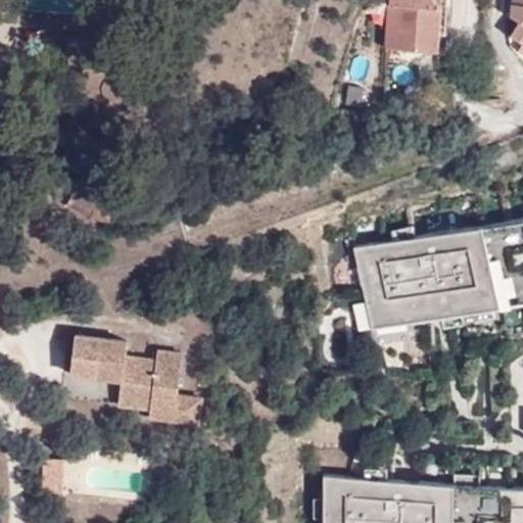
[(388,0),(385,47),(436,49),(439,0),(388,0)]
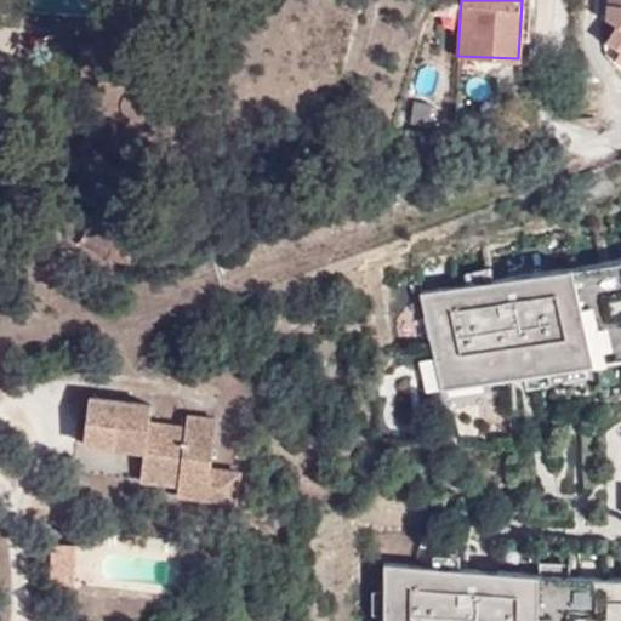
[(608,40),(620,47),(620,0),(609,0),(607,17),(617,23),(608,40)]
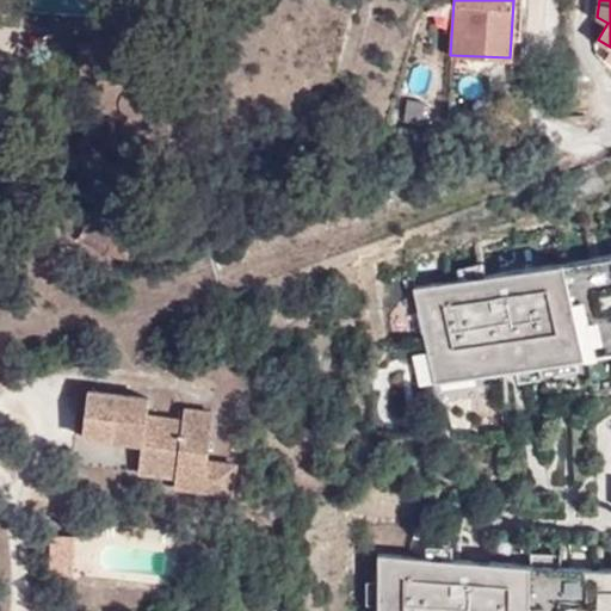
[(587,129),(587,115),(555,129),(587,129)]
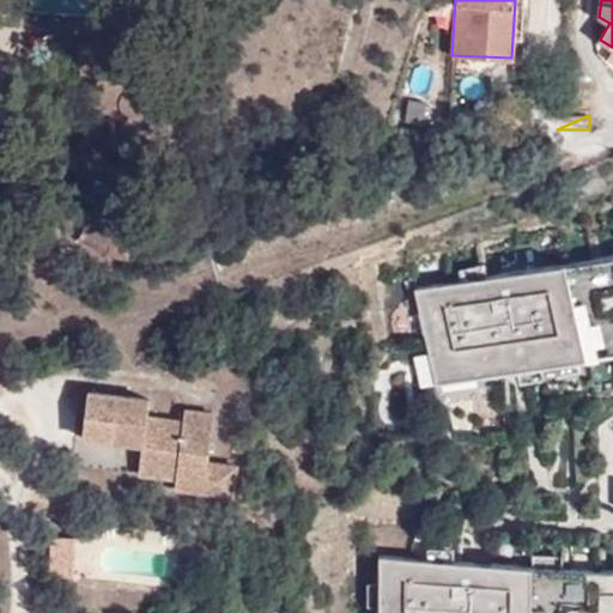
[(105,250),(132,263),(144,242),(116,229),(105,250)]
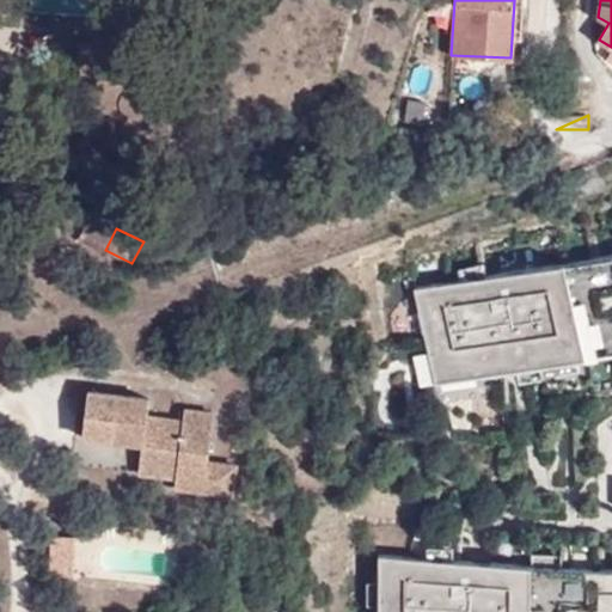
[(611,254),(414,289),(430,384),(611,352),(611,254)]
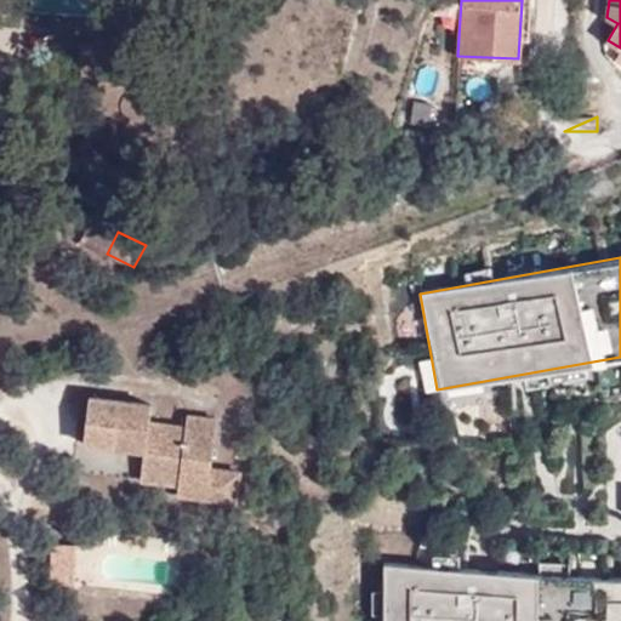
[(83,449),(132,453),(134,445),(144,445),(144,454),(141,484),(178,488),(178,499),(209,501),(211,471),(216,422),(186,420),(184,429),(148,427),(149,409),(87,402),(83,449)]
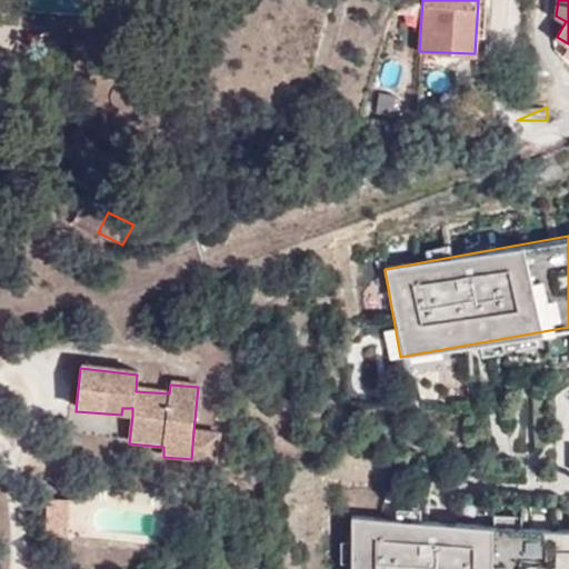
[(219,435),(193,431),(191,459),(217,461),(219,435)]
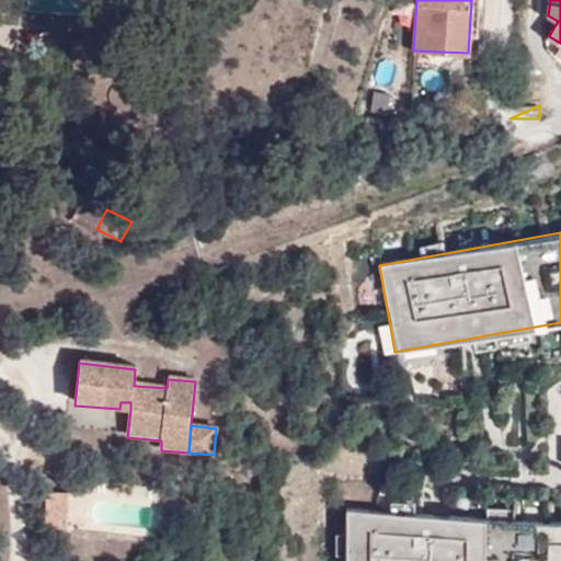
[(65,526),(66,491),(48,490),(47,526),(65,526)]
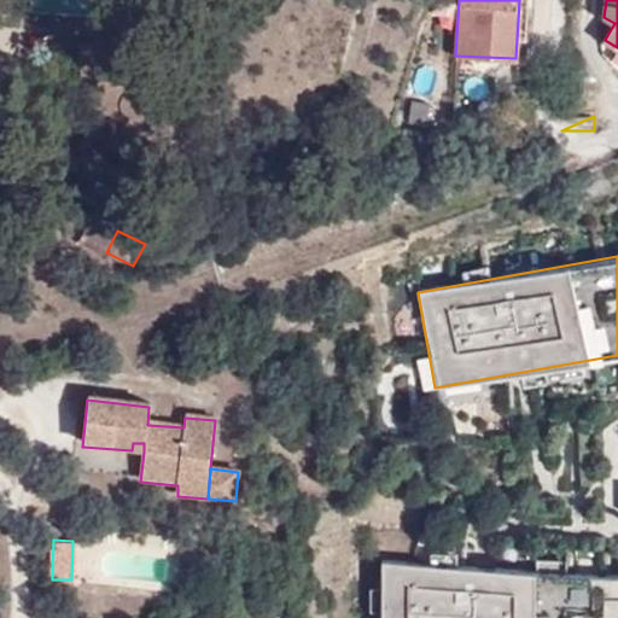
[(617,617),(617,575),(612,576),(383,560),(383,617),(617,617)]
